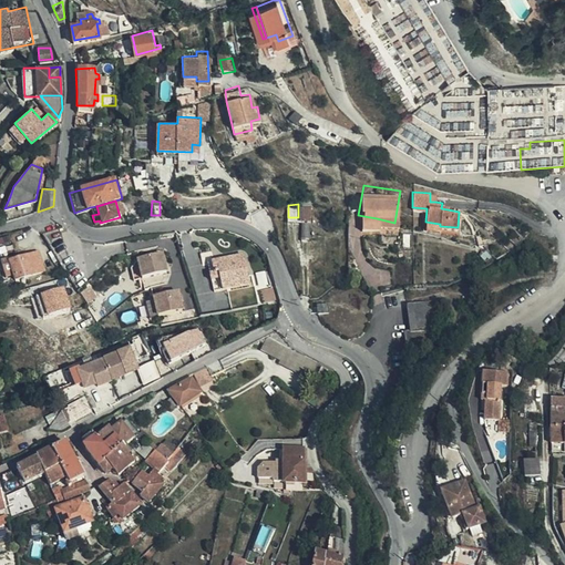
[(308,216),(307,204),(298,204),(298,217),(308,216)]
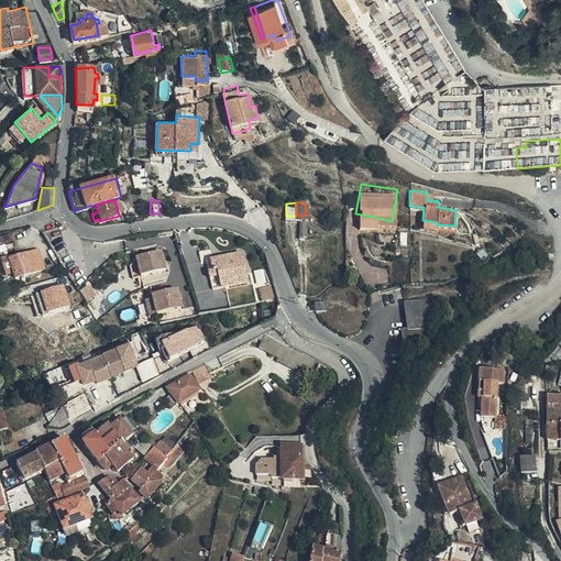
[(134,255),(139,274),(163,267),(158,249),(134,255)]
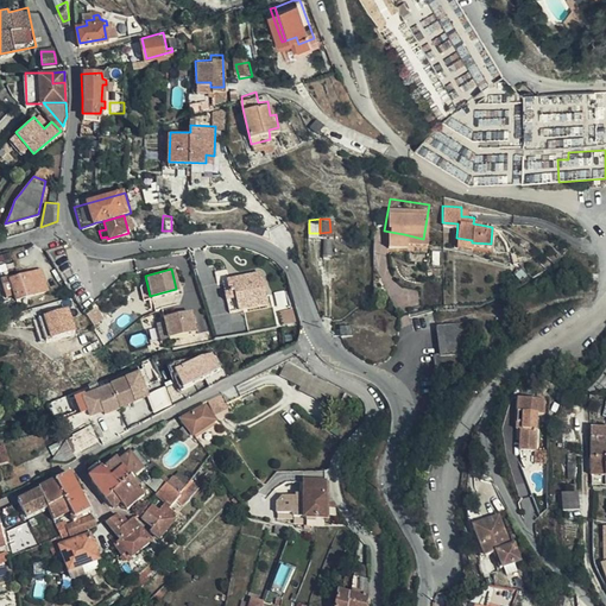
[(258,271),(220,279),(228,310),(265,302),(258,271)]
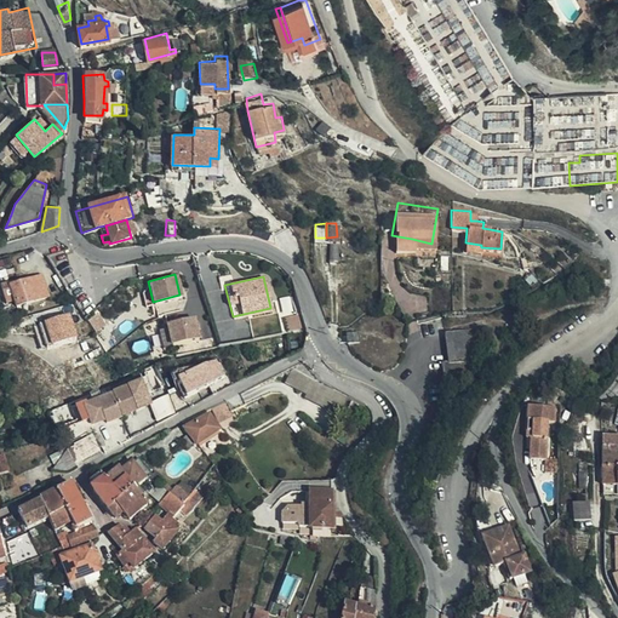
[(16,308),(28,304),(47,298),(43,279),(23,285),(21,280),(0,286),(0,290),(4,307),(15,303),(16,308)]
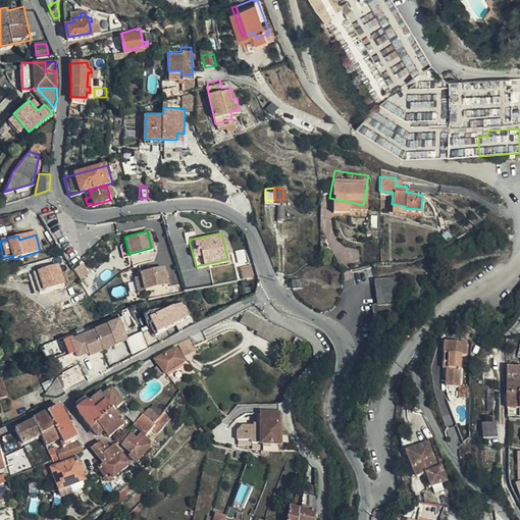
[(121,256),(128,254),(124,237),(118,244),(121,256)]
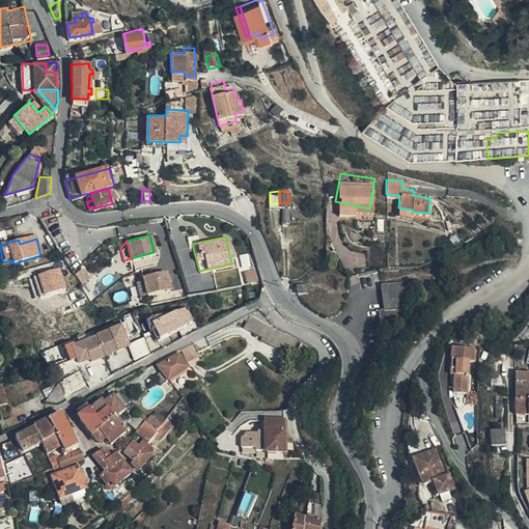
[(26,267),(24,260),(14,263),(16,270),(26,267)]
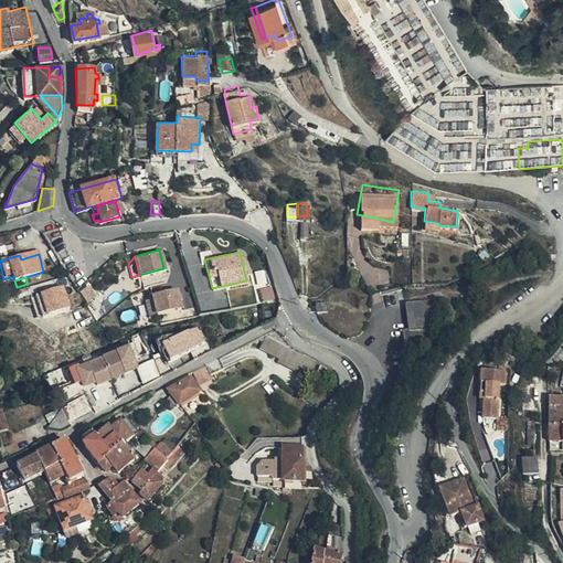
[(68,277),(33,290),(44,321),(75,310),(70,298),(73,297),(71,290),(74,289),(68,277)]
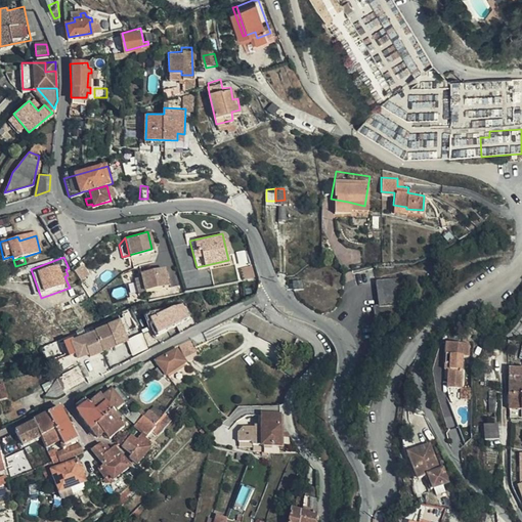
[(242,277),(257,273),(255,262),(240,265),(242,277)]
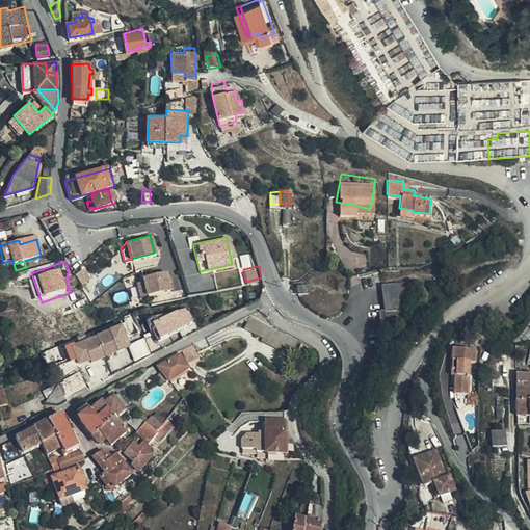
[(142,282),(146,294),(168,288),(164,273),(141,279),(142,282)]
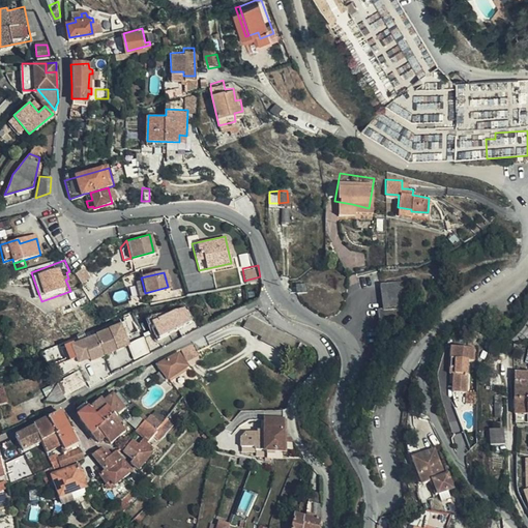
[(137,295),(145,293),(142,281),(134,283),(137,295)]
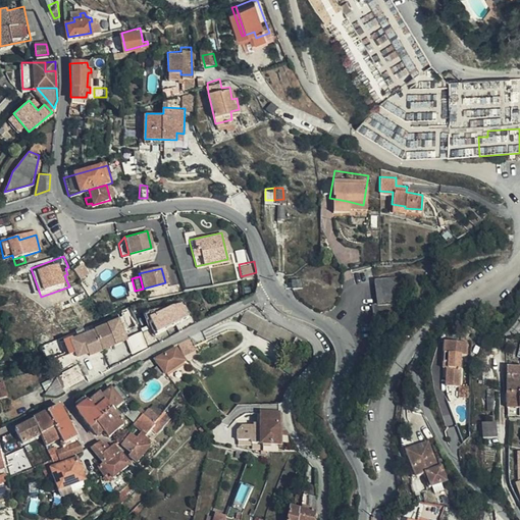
[(300,277),(289,278),(290,286),(301,286),(300,277)]
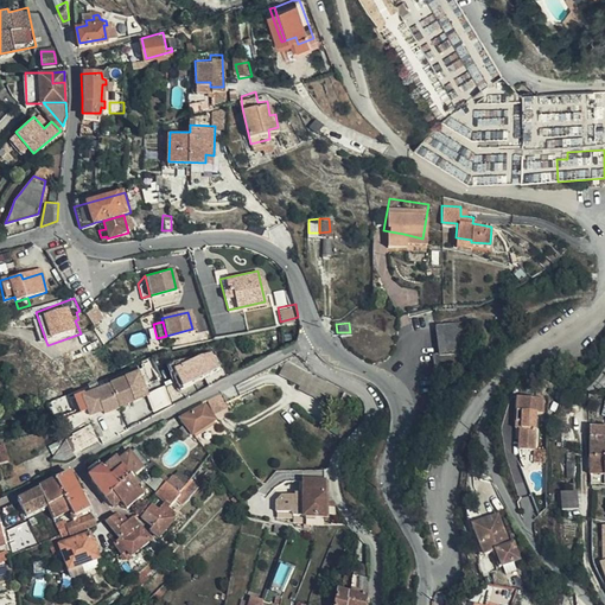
[(466,325),(435,329),(439,357),(432,358),(435,388),(462,390),(459,358),(470,357),(466,325)]
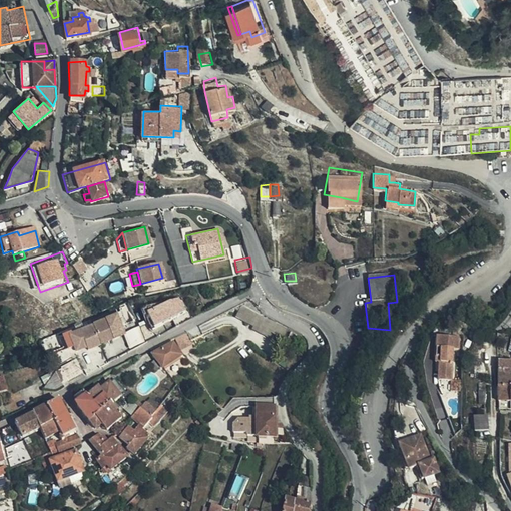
[(184,313),(177,300),(141,310),(152,330),(184,313)]
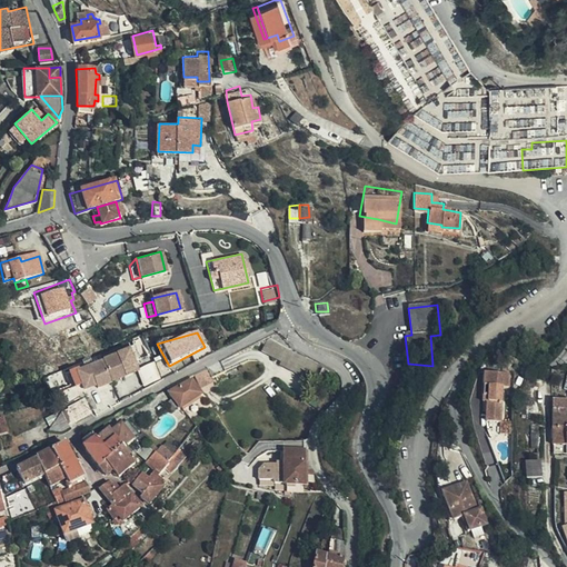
[(296,355),(276,345),(275,345),(271,350),(291,362),(295,357),(296,355)]
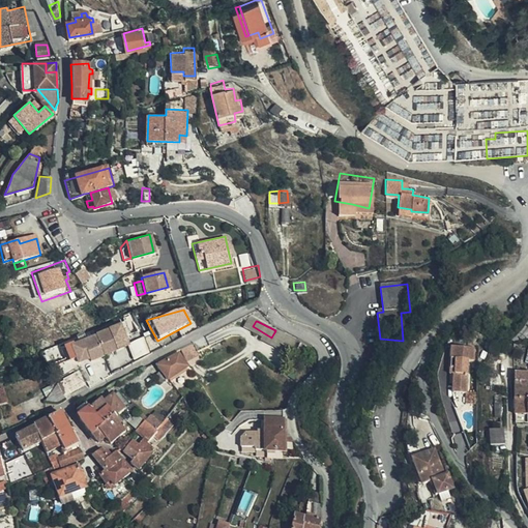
[(288,341),(274,332),(271,338),(285,346),(288,341)]
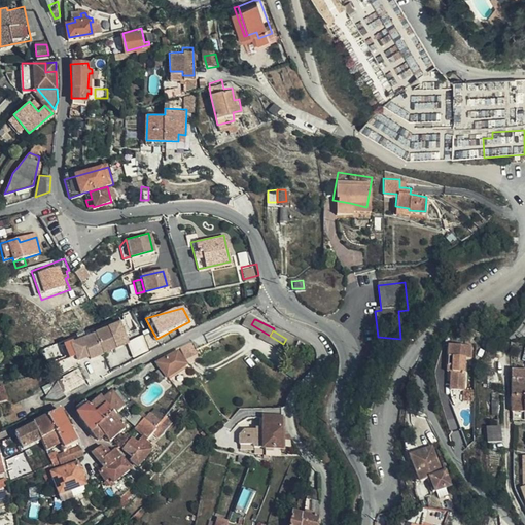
[(145,346),(140,335),(128,341),(134,352),(145,346)]
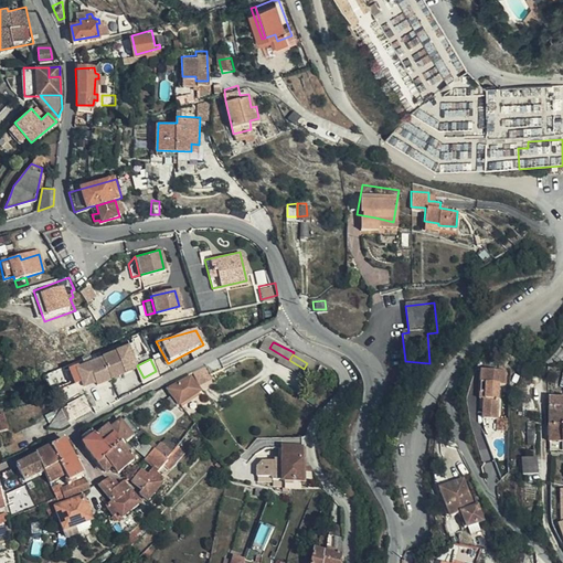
[(485,420),(498,420),(498,385),(505,386),(506,374),(479,373),(479,403),(485,403),(485,420)]
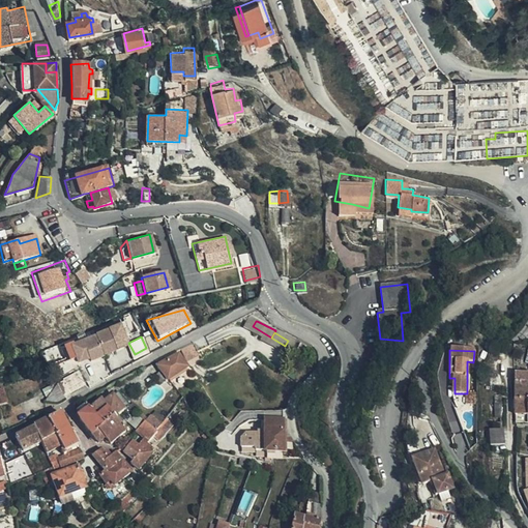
[(177,352),(158,365),(168,378),(185,363),(177,352)]
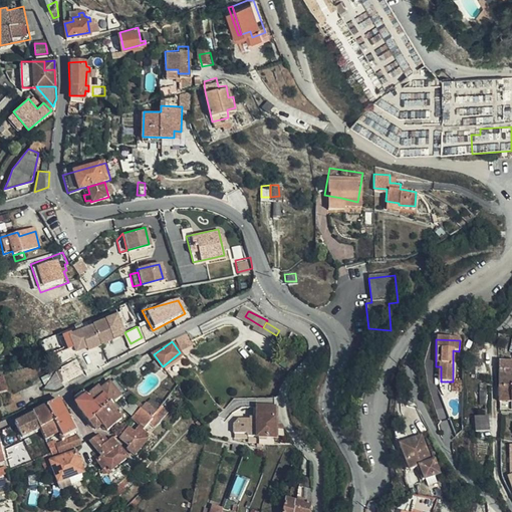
[(66,362),(73,374),(80,370),(73,358),(66,362)]
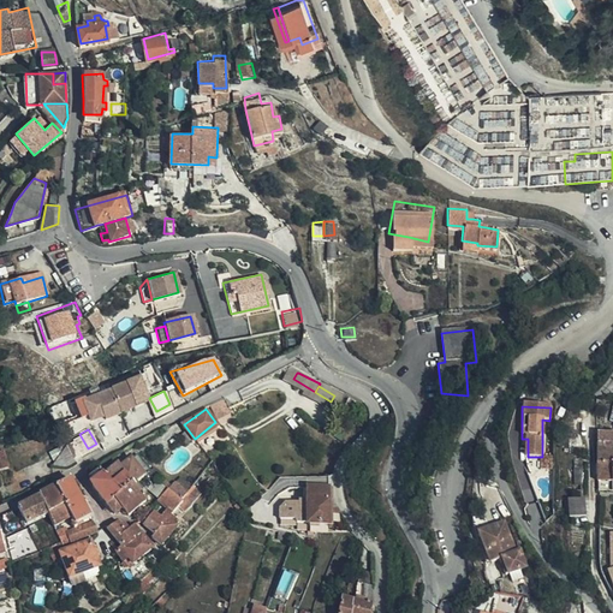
[(79,453),(88,448),(79,434),(71,438),(72,440),(79,453)]
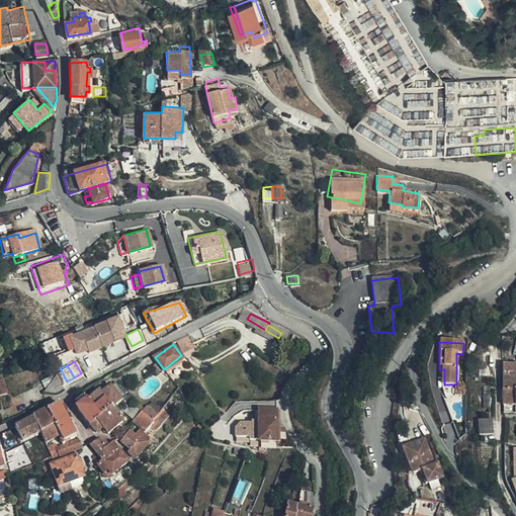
[(515,366),(502,367),(502,374),(515,373),(515,366)]
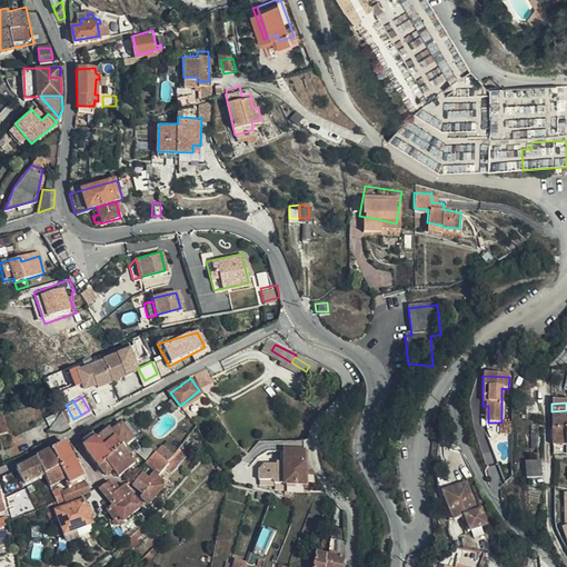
[(67,407),(59,410),(66,423),(73,419),(67,407)]
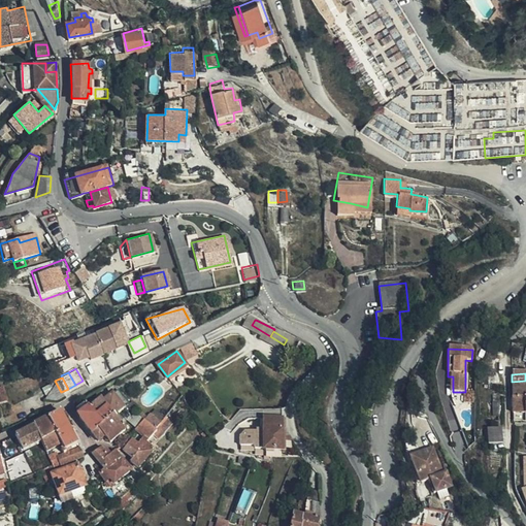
[(61,392),(55,381),(45,391),(35,403),(45,404),(48,404),(64,396),(61,392)]
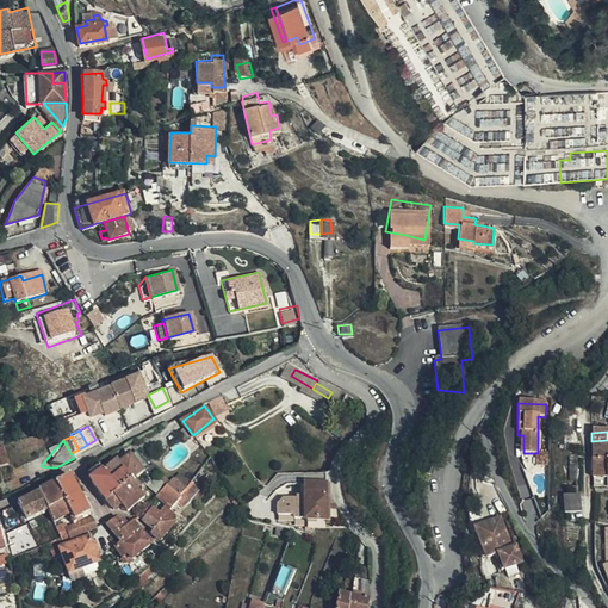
[(607,440),(591,441),(591,460),(607,459),(607,440)]
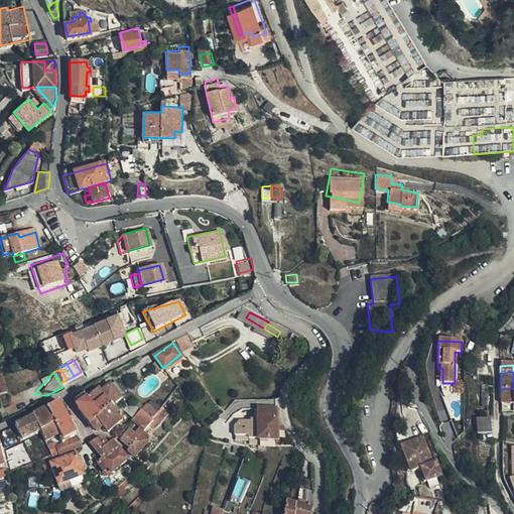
[(125,393),(114,380),(99,391),(97,388),(87,396),(93,405),(99,413),(110,405),(103,396),(112,389),(119,398),(123,394),(125,393)]
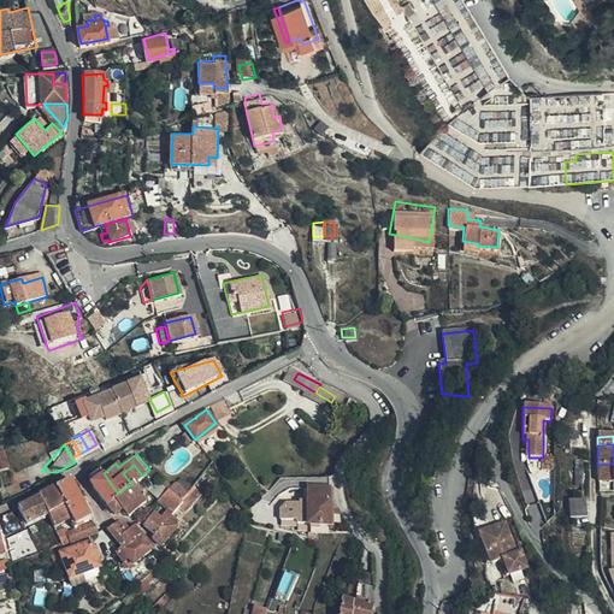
[(556,460),(532,461),(533,472),(556,471),(556,460)]
